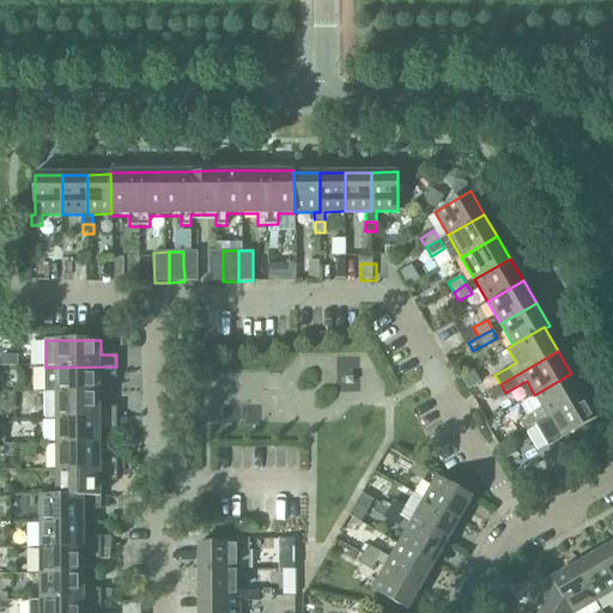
[(46,393),(58,393),(101,393),(101,378),(116,378),(116,366),(46,368),(46,393)]
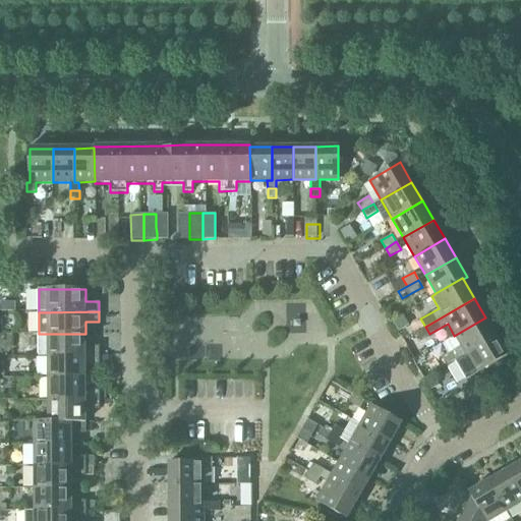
[(465,354),(497,336),(485,317),(454,336),(465,354)]
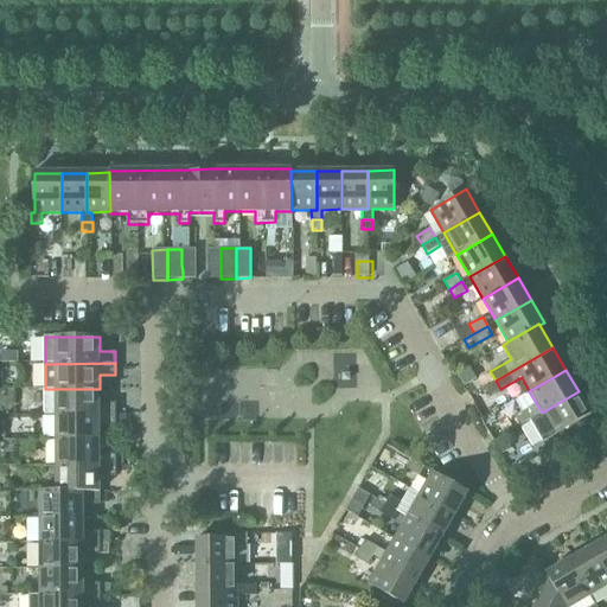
[(57,415),(115,415),(115,403),(100,403),(100,389),(57,389),(57,415)]
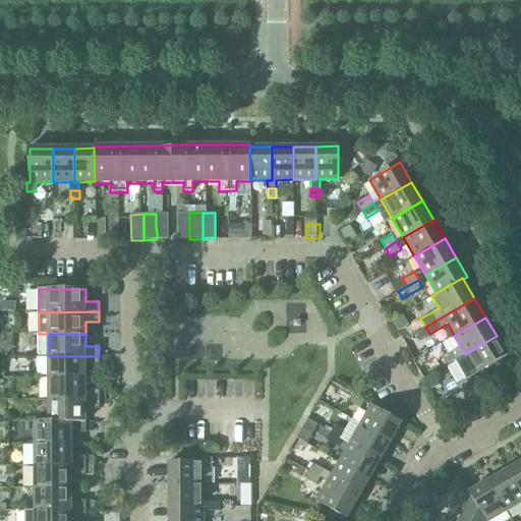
[(497,336),(465,354),(477,373),(508,355),(497,336)]
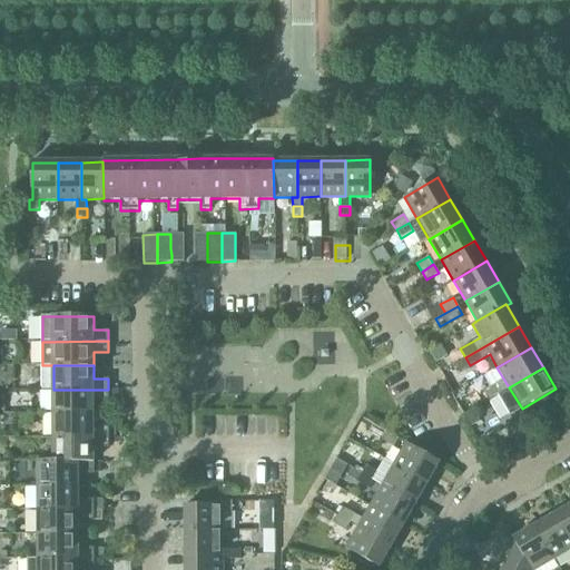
[(489,399),(501,392),(497,384),(484,391),(489,399)]
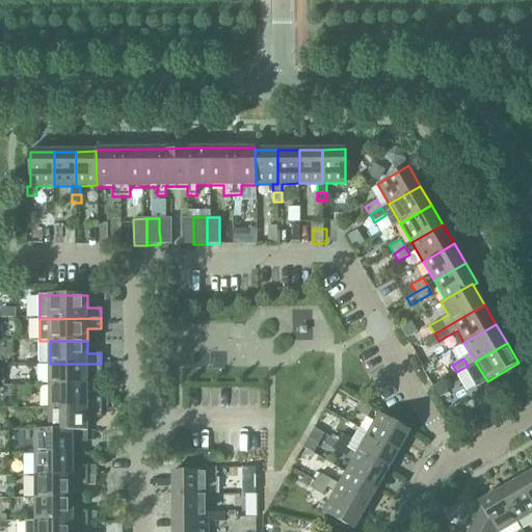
[(101,364),(50,364),(50,386),(87,386),(87,374),(101,374),(101,364)]
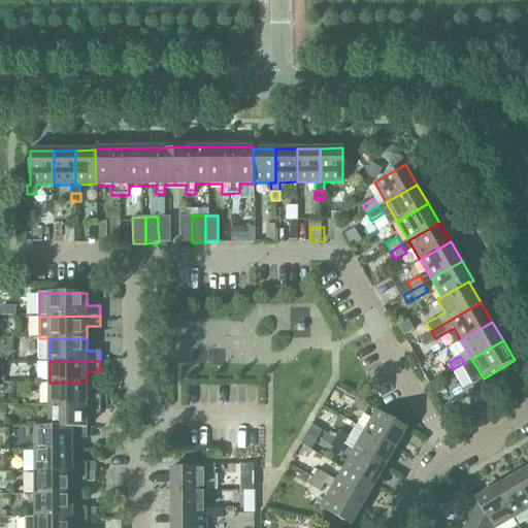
[(50,405),(101,404),(101,395),(87,395),(87,383),(50,383),(50,405)]
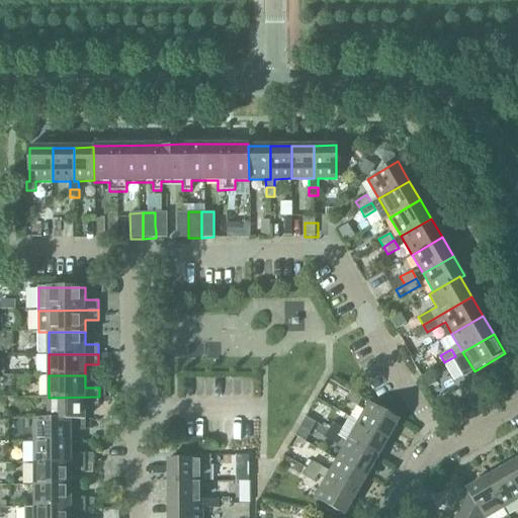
[(357,407),(362,399),(351,393),(346,401),(357,407)]
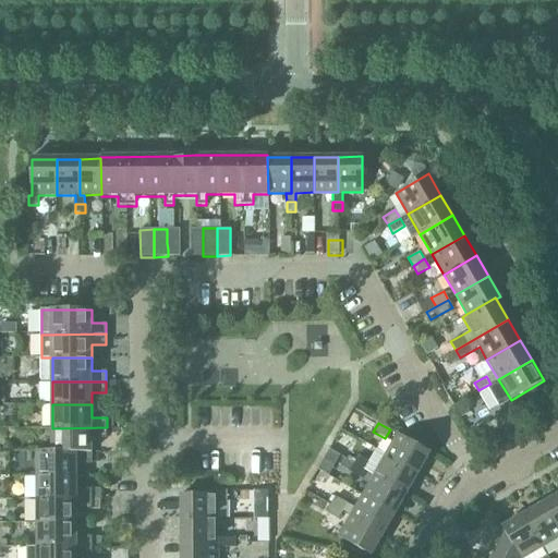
[(107,427),(52,428),(52,452),(92,452),(92,438),(107,438),(107,427)]
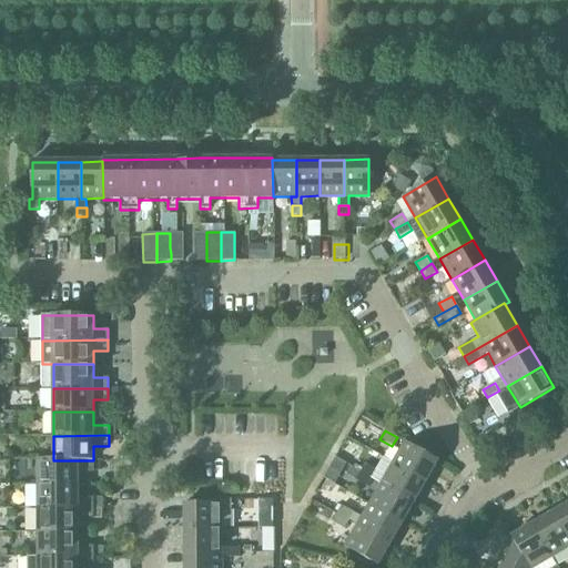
[(393,463),(426,483),(438,460),(405,442),(393,463)]
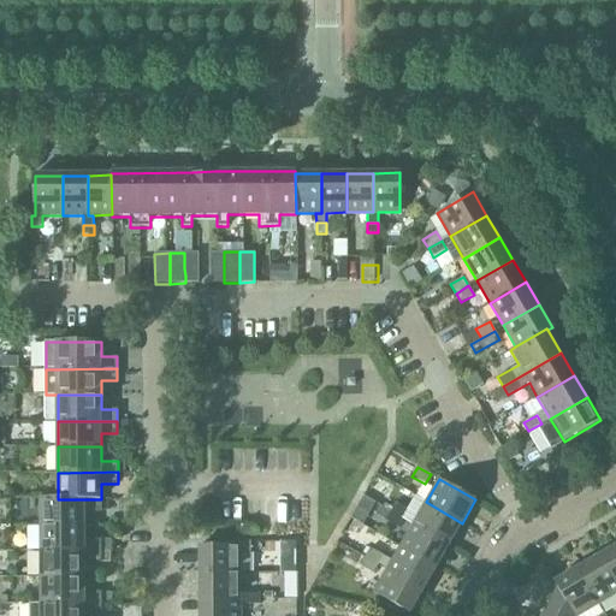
[(41,526),(86,526),(86,511),(101,511),(101,499),(58,499),(41,499),(41,526)]
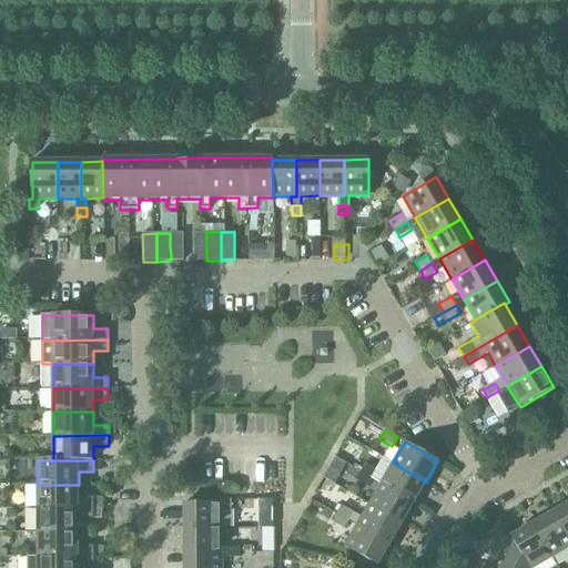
[(381,484),(414,503),(426,483),(393,463),(381,484)]
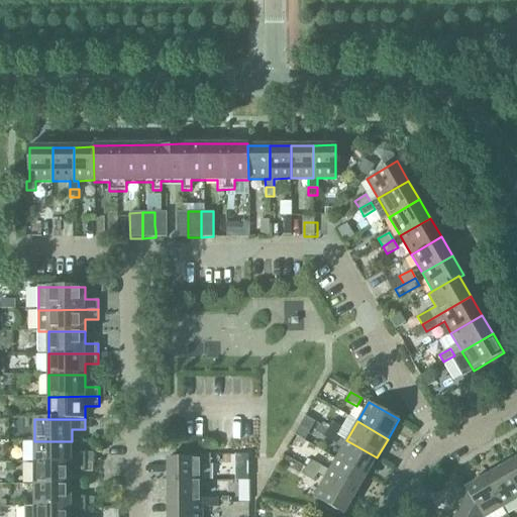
[(328,430),(339,436),(343,429),(332,422),(328,430)]
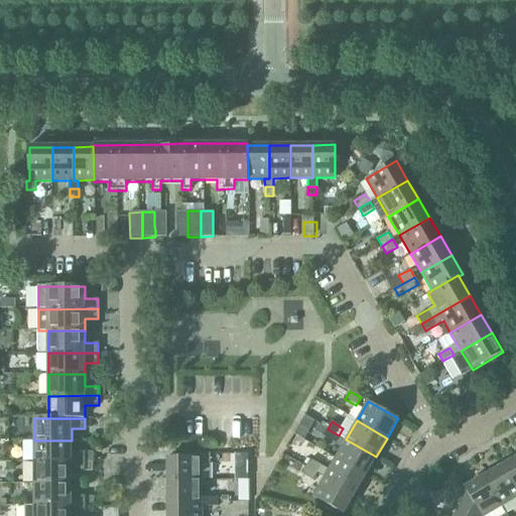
[(339,435),(328,429),(323,436),(335,443),(339,435)]
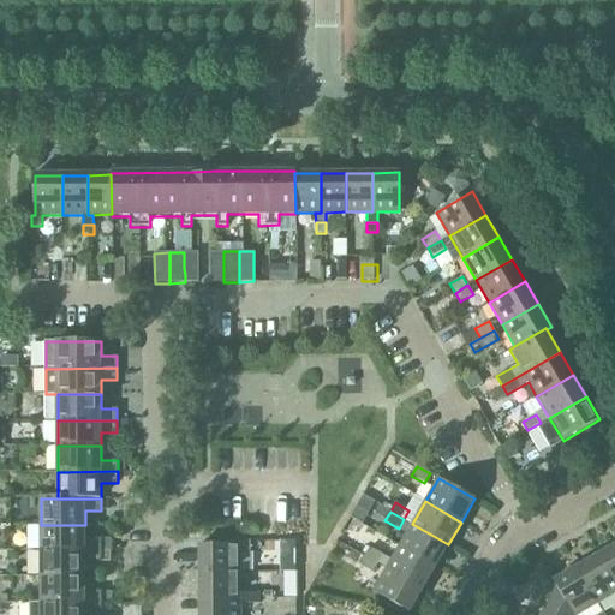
[(399,547),(435,567),(448,544),(412,524),(399,547)]
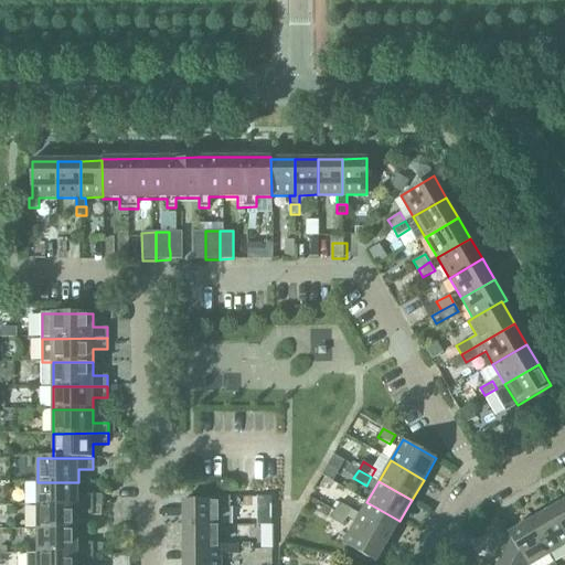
[(38,507),(93,505),(93,494),(78,494),(78,482),(38,482),(38,507)]
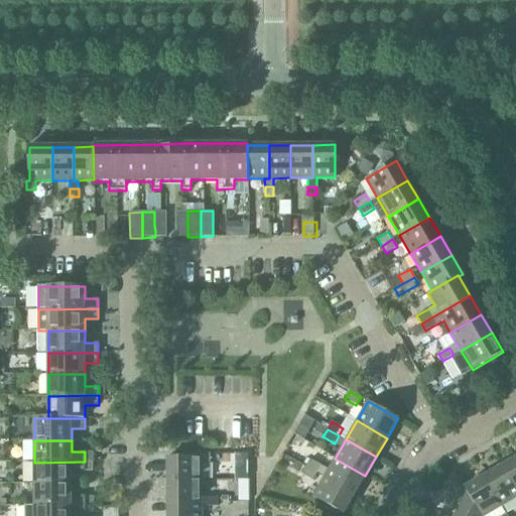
[(200,463),(210,463),(210,455),(200,455),(200,458),(167,458),(167,481),(200,480),(200,463)]
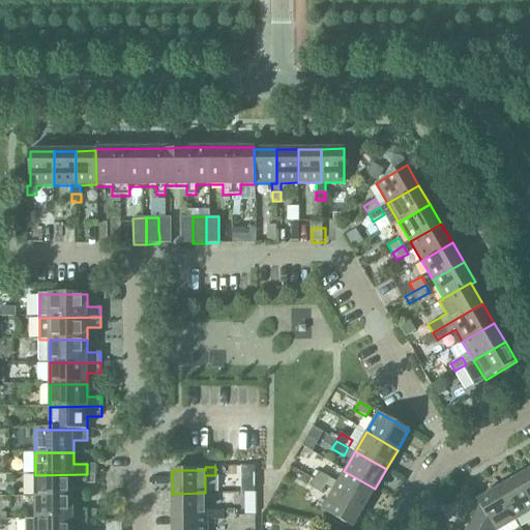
[(529,469),(517,477),(529,501),(529,469)]
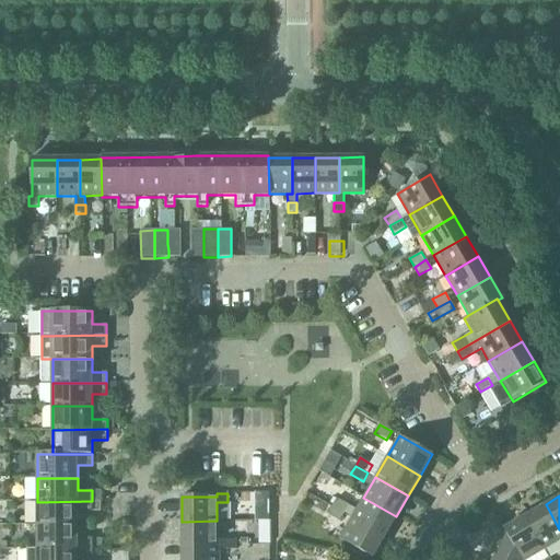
[(351,517),(384,537),(396,516),(363,498),(351,517)]
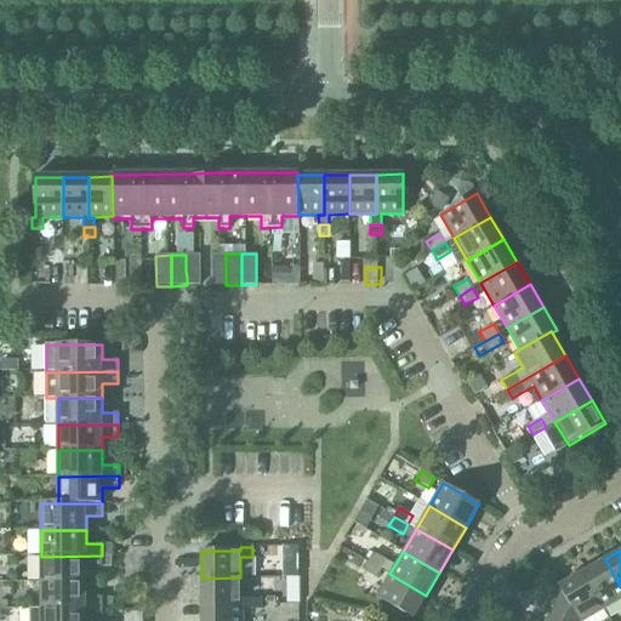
[(368,562),(381,569),(387,560),(374,553),(368,562)]
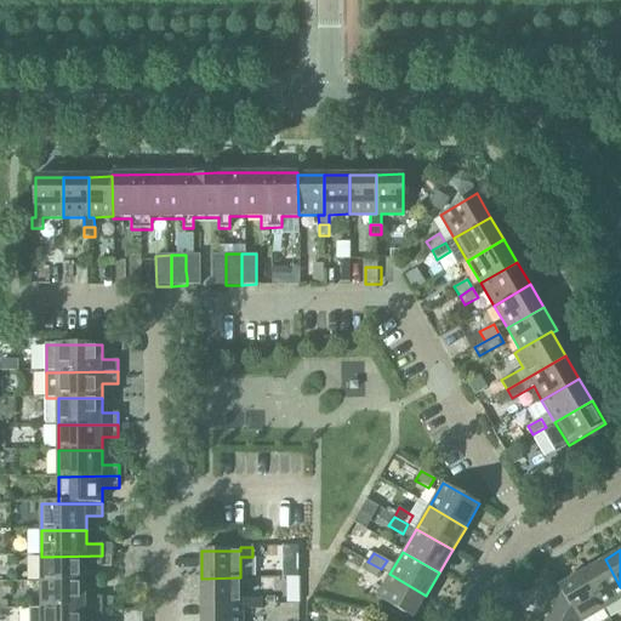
[(102,556),(41,557),(41,582),(86,582),(86,568),(102,568),(102,556)]
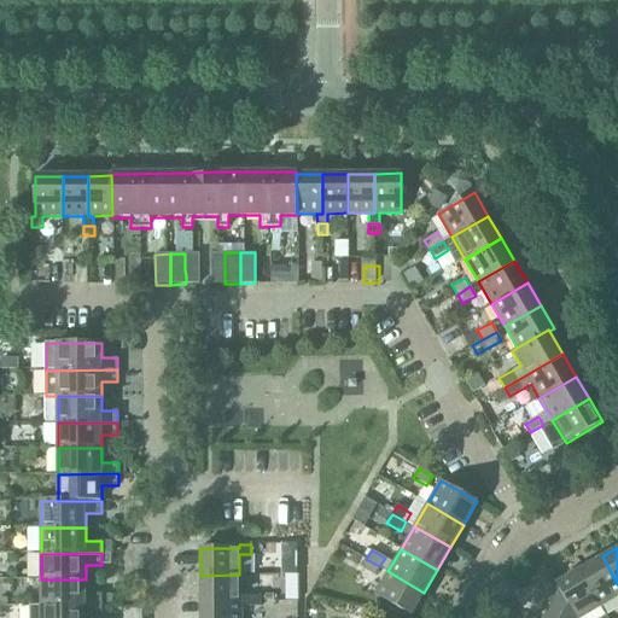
[(617,595),(617,584),(602,557),(579,570),(600,606),(617,595)]
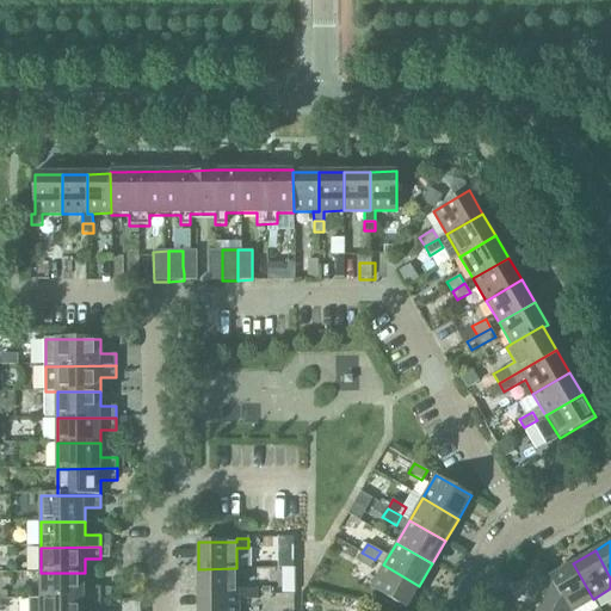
[(375,560),(362,553),(357,562),(370,569),(375,560)]
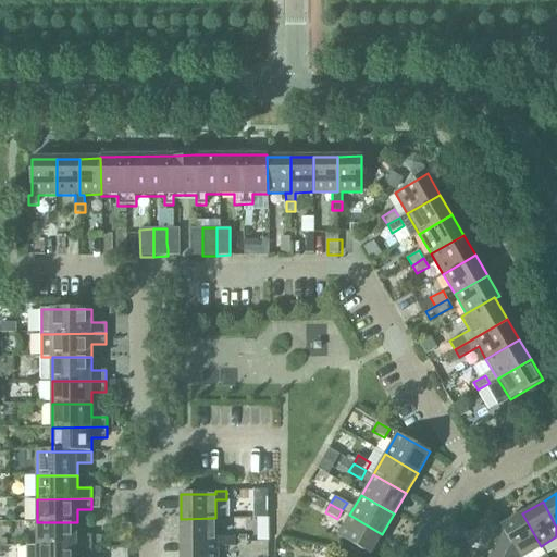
[(541,546),(522,514),(500,525),(504,532),(491,556),(492,556),(521,556),(522,556),(541,546)]
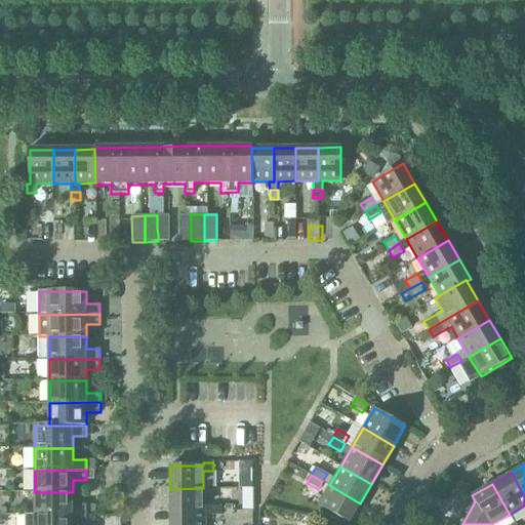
[(360,503),(329,485),(318,506),(349,523),(360,503)]
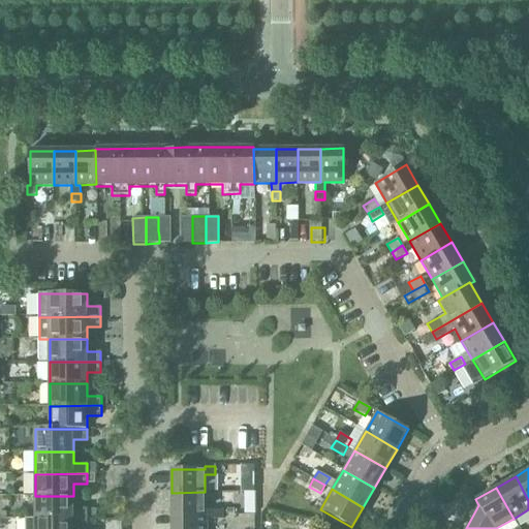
[(172,515),(206,515),(206,519),(214,519),(214,509),(206,510),(205,492),(172,493),(172,515)]
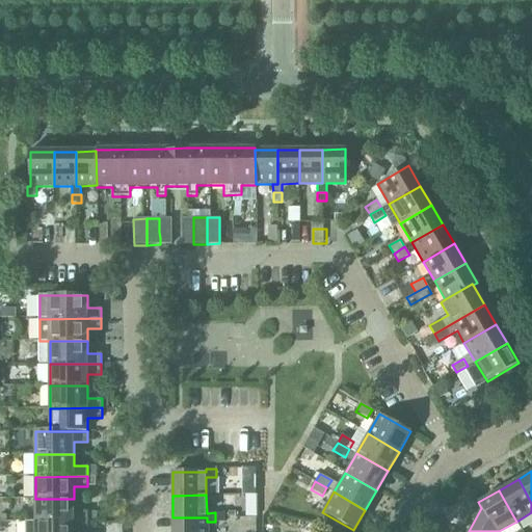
[(74,499),(35,499),(35,522),(87,522),(87,511),(74,511),(74,499)]
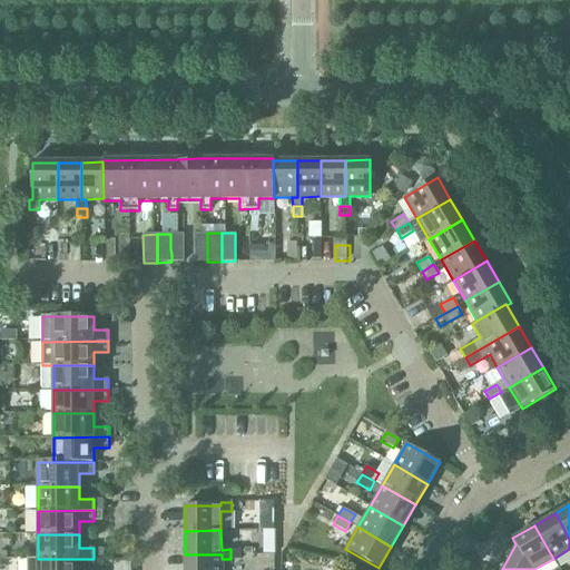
[(241,559),(241,549),(231,549),(231,559),(241,559)]
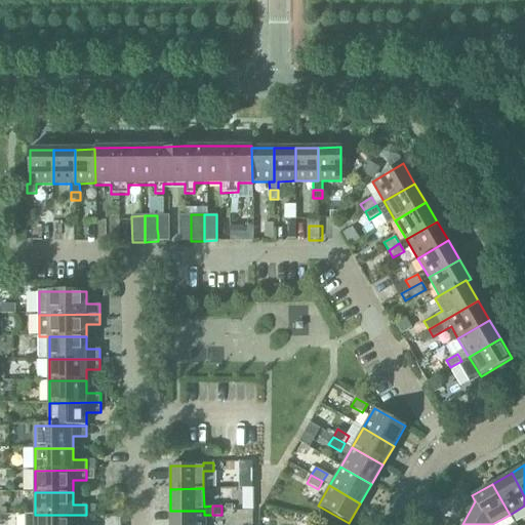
[(203,524),(204,515),(204,511),(170,511),(170,524),(203,524)]
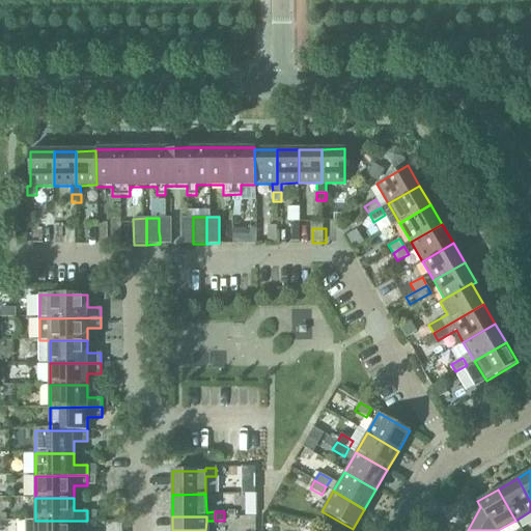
[(87,521),(35,521),(35,530),(73,530),(74,530),(87,530),(87,521)]
